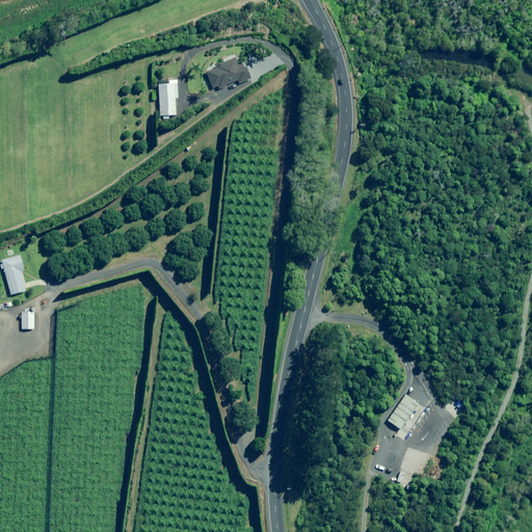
[(243,64),(241,64),(238,65),(235,58),(220,63),(220,65),(207,72),(213,89),(238,79),(239,82),(247,79),(250,77),(246,67),(244,68),(243,64)]
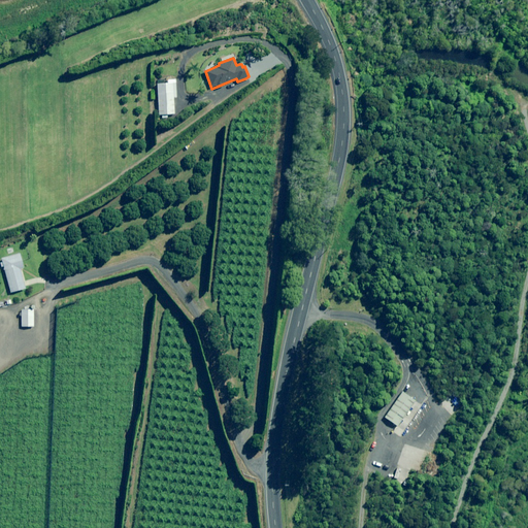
[(177,97),(176,83),(159,84),(160,114),(175,114),(175,97),(177,97)]
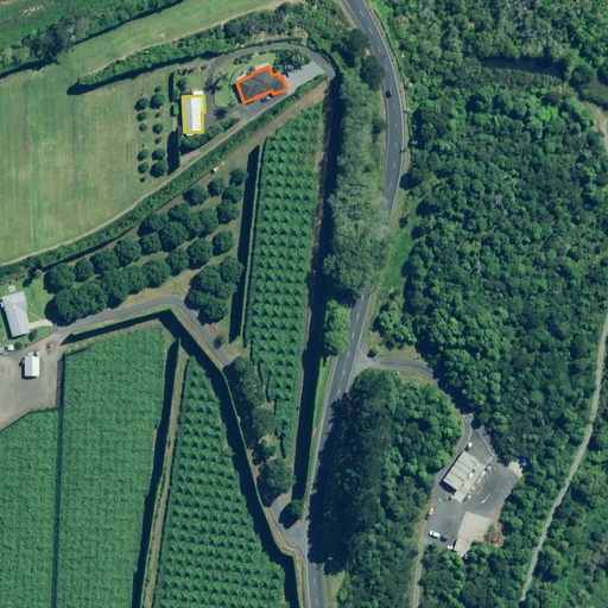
[(2,309),(6,308),(13,337),(31,333),(25,310),(29,309),(24,293),(4,298),(4,302),(1,303),(2,309)]
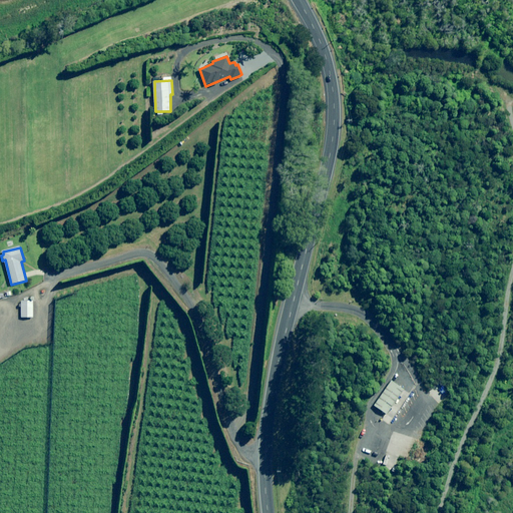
[(34,318),(34,301),(22,301),(22,318),(34,318)]
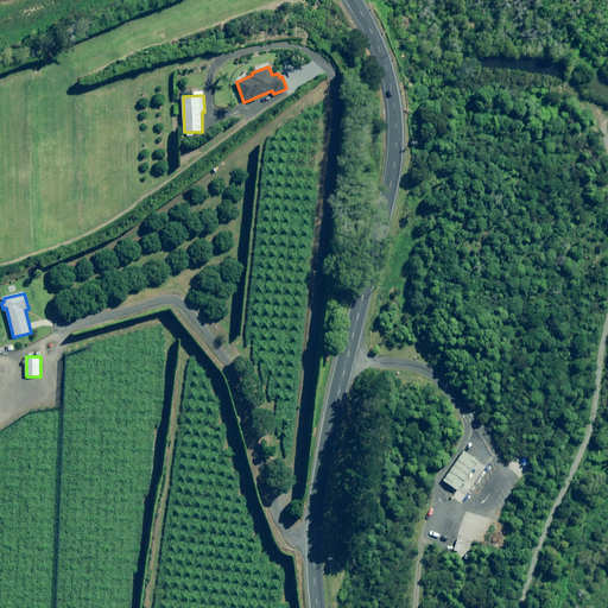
[(466,449),(443,482),(457,492),(480,460),(466,449)]
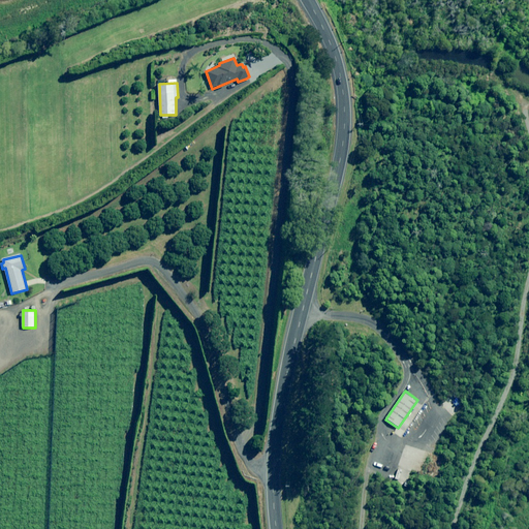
All buildings are outlined.
